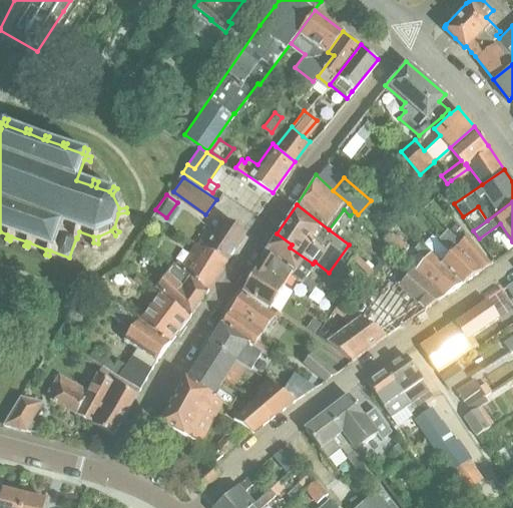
[(198,241),(226,260),(246,231),(225,215),(215,229),(210,225),(198,241)]
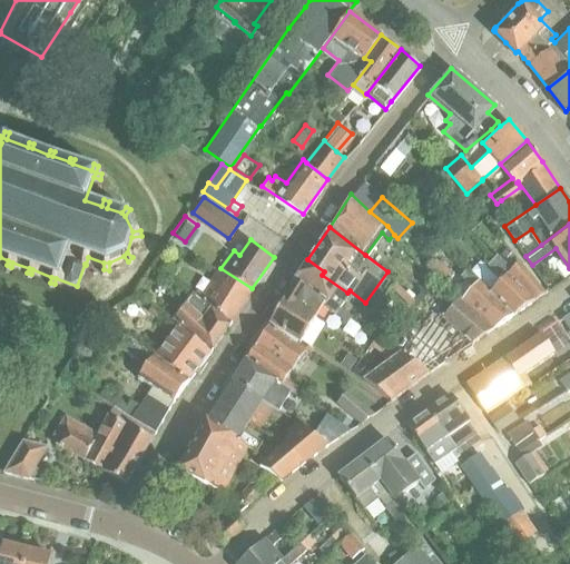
[(508,247),(500,255),(509,263),(517,256),(508,247)]
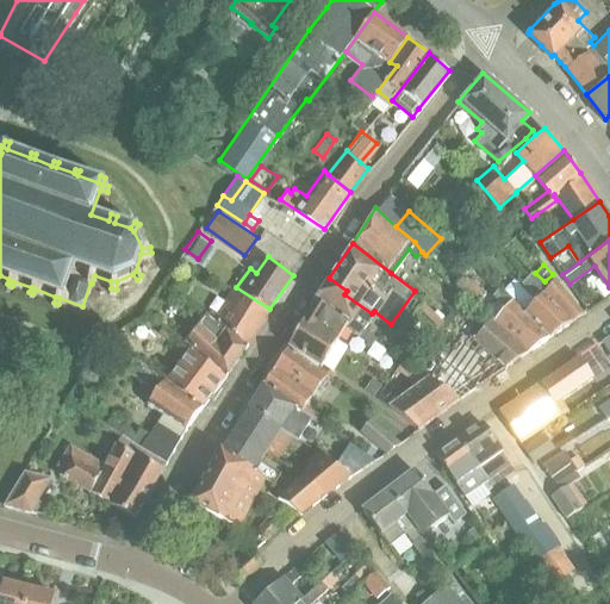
[(524,310),(549,334),(582,311),(554,278),(547,285),(531,271),(521,282),(537,297),(524,310)]
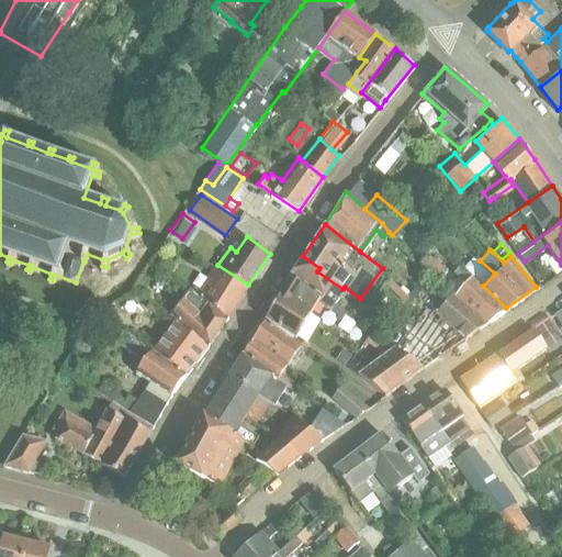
[(447,269),(429,254),(420,265),(437,280),(447,269)]
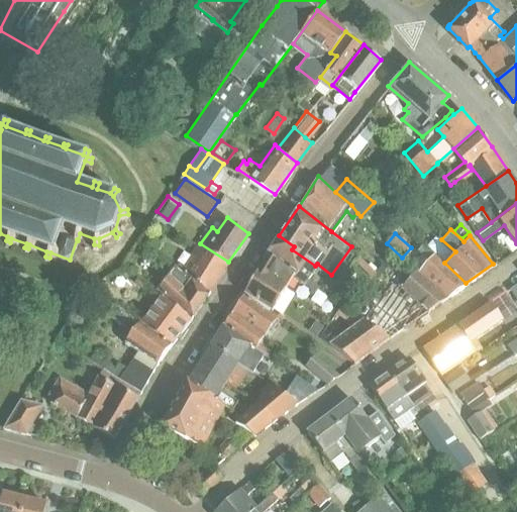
[(279,235),(268,252),(296,272),(293,275),(301,280),(314,291),(319,284),(308,277),(315,266),(292,249),(294,246),(279,235)]
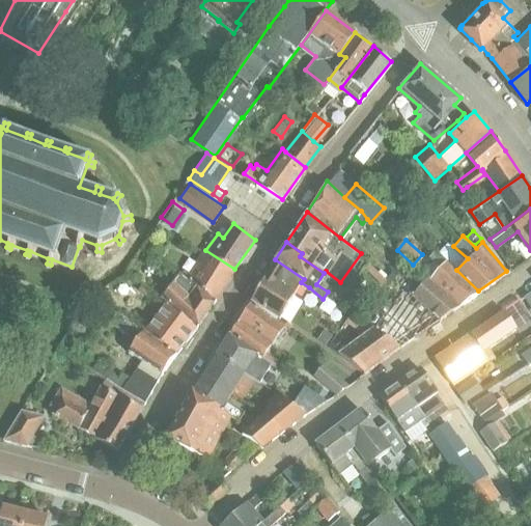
[(234,269),(205,250),(203,249),(188,272),(183,269),(180,272),(195,281),(196,280),(216,297),(234,269)]
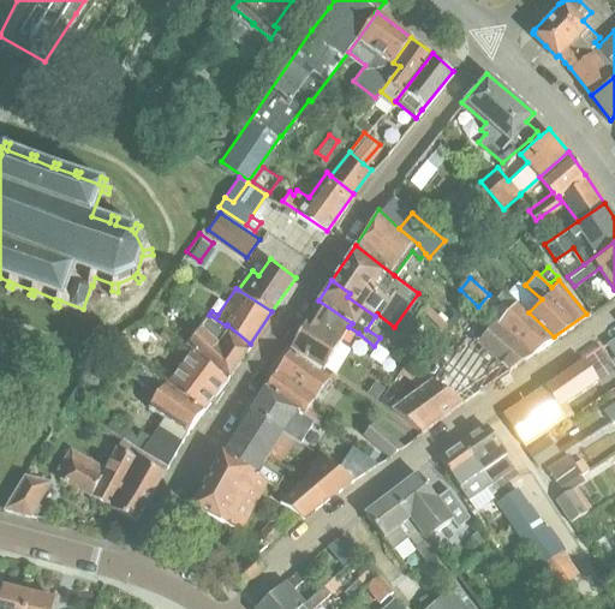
[(554,336),(529,312),(503,291),(499,297),(509,308),(496,322),(531,352),(554,336)]
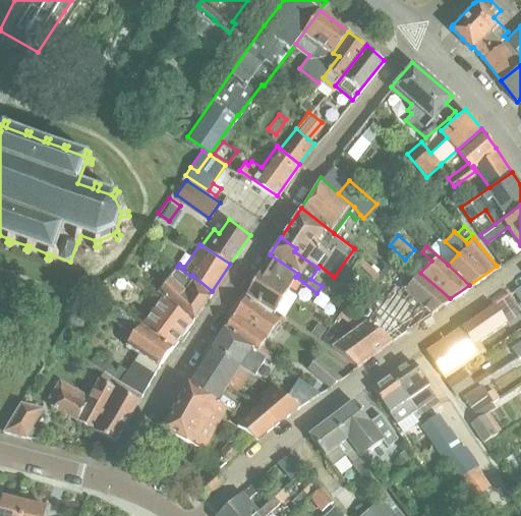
[(270,254),(245,294),(271,312),(274,307),(288,287),(297,292),(303,282),(295,277),(298,274),(270,254)]
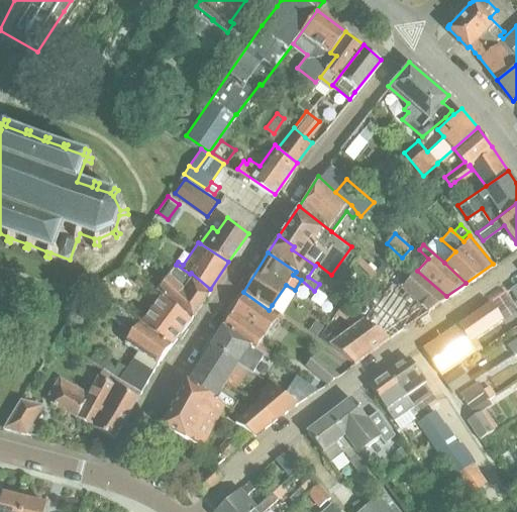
[(357,253),(353,258),(372,274),(376,269),(357,253)]
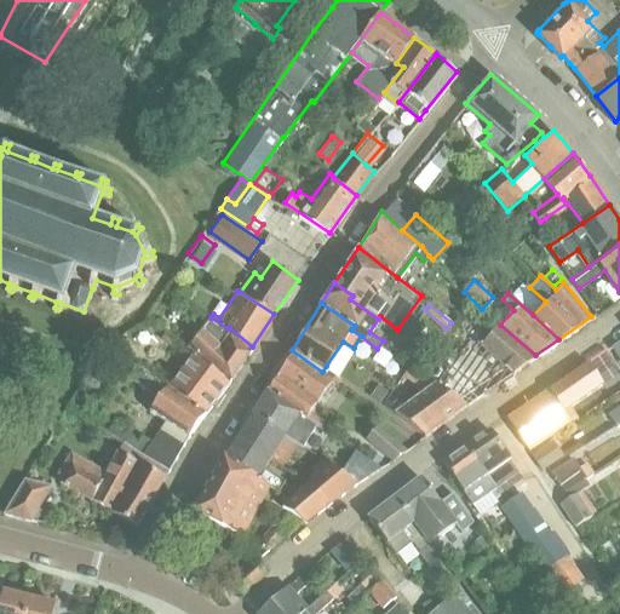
[(228,328),(211,317),(210,316),(188,346),(194,350),(229,378),(252,346),(229,327),(228,328)]
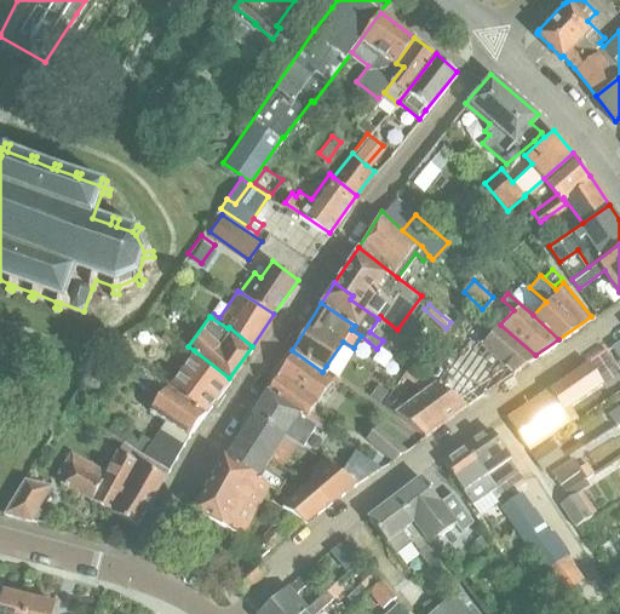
[(535,355),(500,325),(499,322),(481,343),(512,371),(535,355)]
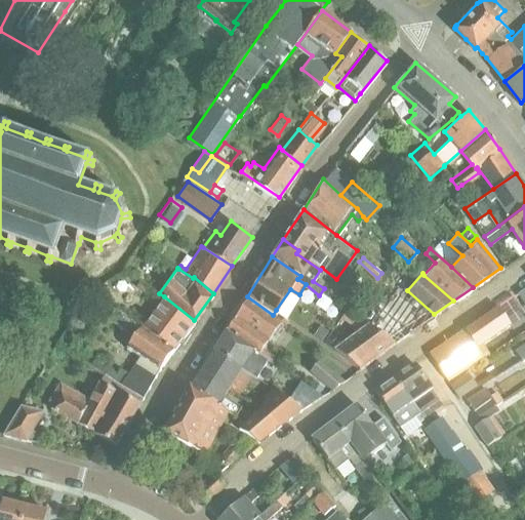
[(140,280),(135,287),(146,294),(151,288),(140,280)]
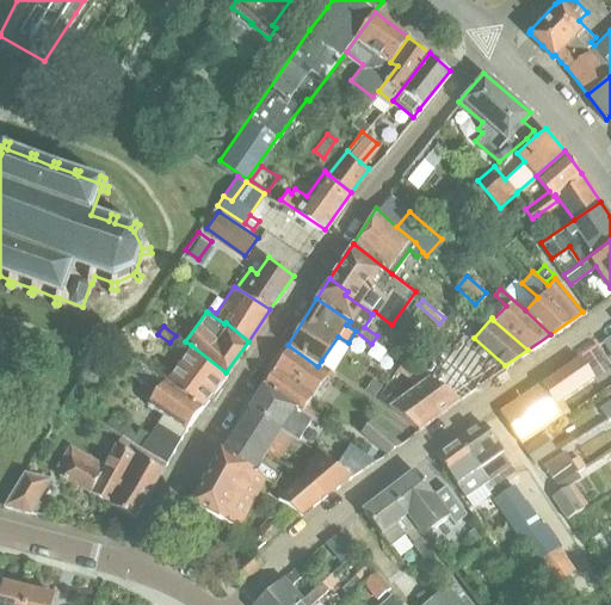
[(226,372),(191,345),(167,380),(203,405),(226,372)]
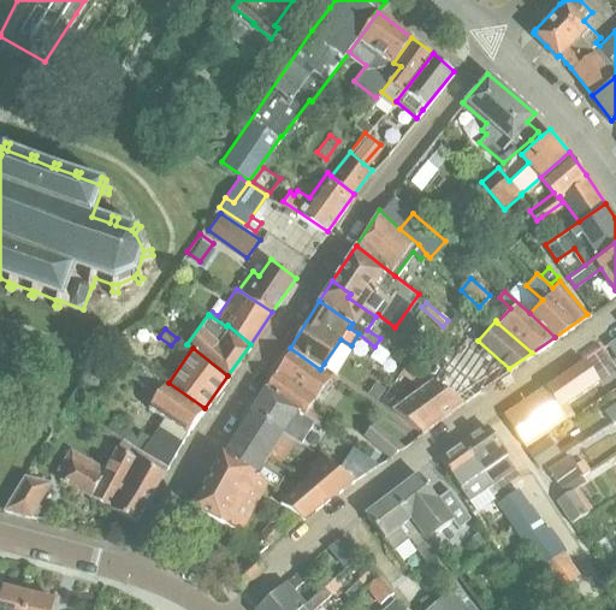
[(290,348),(276,371),(314,396),(330,377),(333,379),(337,374),(324,363),(320,369),(290,348)]
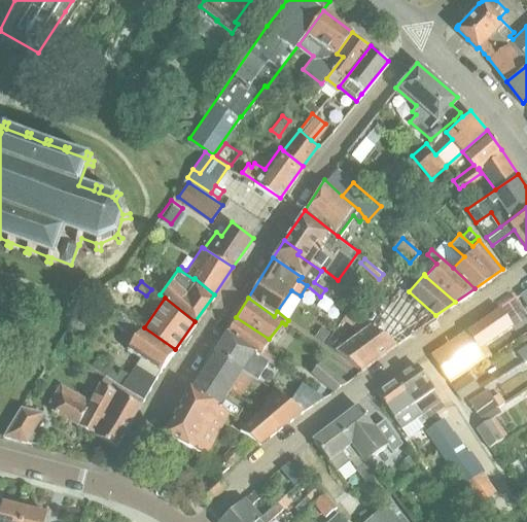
[(498,306),(429,353),(448,380),(484,356),(478,347),(511,324),(498,306)]
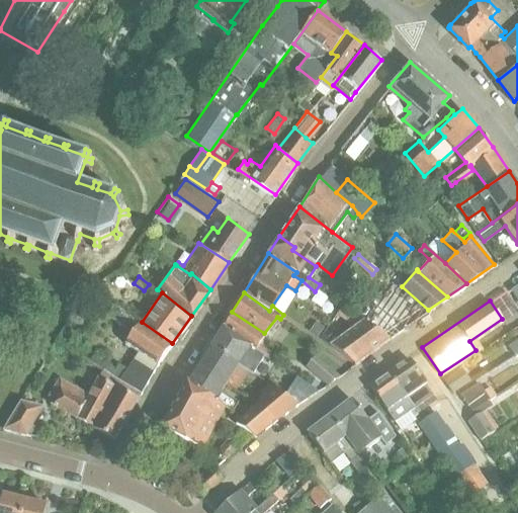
[(172,343),(142,322),(127,311),(114,302),(107,311),(133,330),(125,340),(139,349),(157,362),(172,343)]
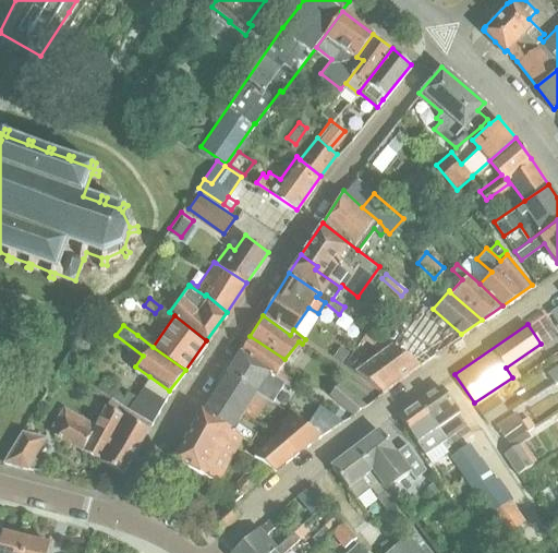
[(375,356),(355,370),(381,391),(420,363),(415,360),(391,344),(368,328),(361,338),(380,351),(375,356)]
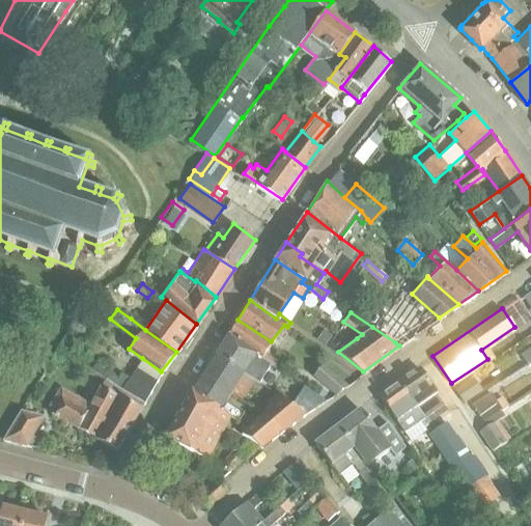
[(372,327),(395,342),(402,332),(380,316),(372,327)]
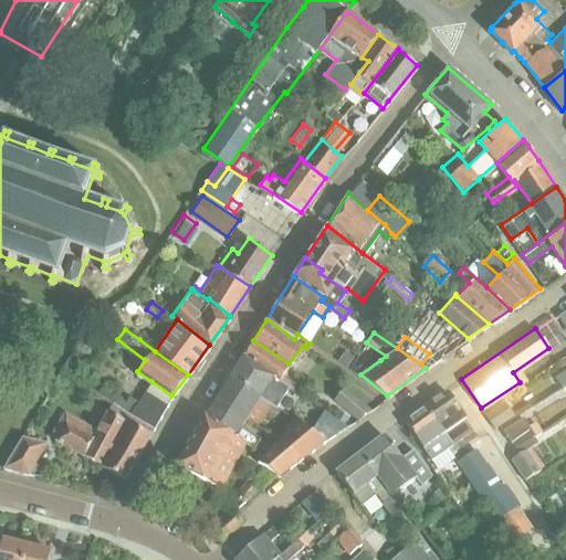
[(253,340),(244,354),(292,387),(294,383),(281,374),(289,363),(253,340)]
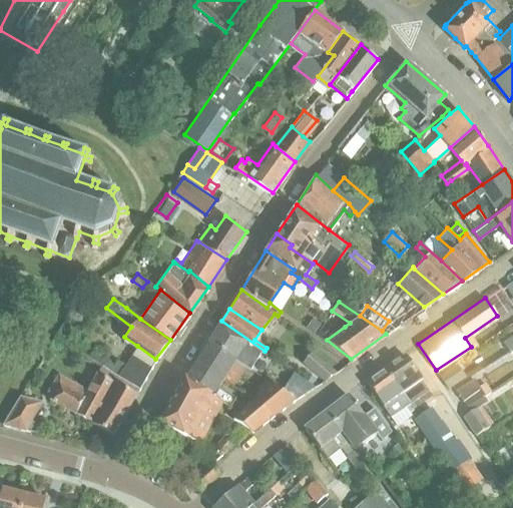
[(313,318),(307,328),(314,333),(321,323),(313,318)]
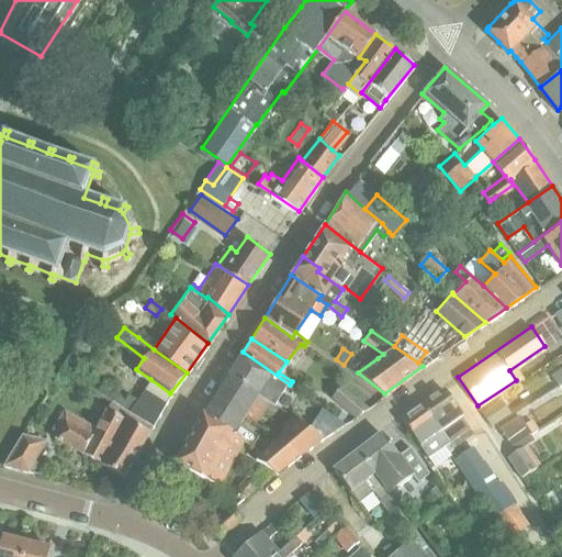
[(243,352),(228,374),(258,392),(269,399),(274,402),(288,382),(243,352)]
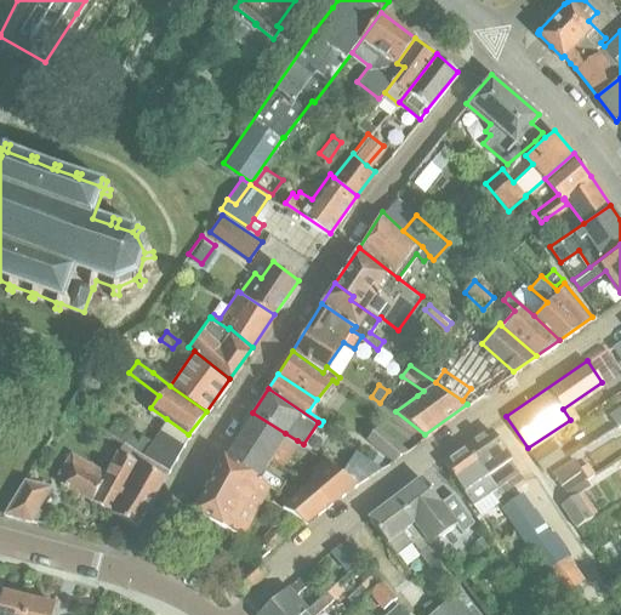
[(620,403),(608,413),(616,425),(620,421),(620,403)]
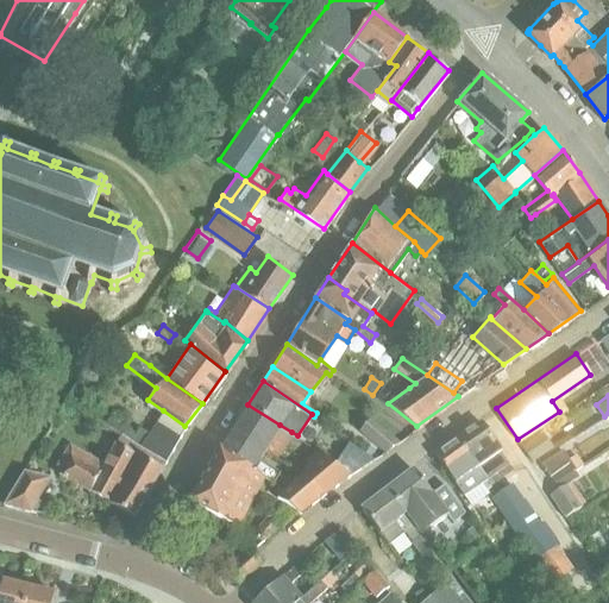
[(248,404),(233,426),(265,447),(280,425),(248,404)]
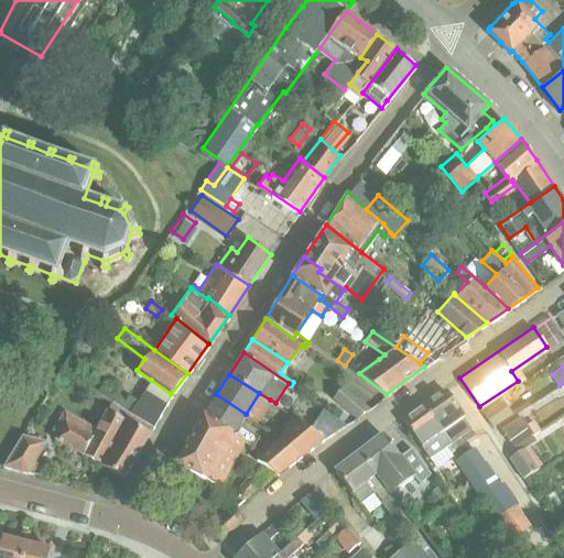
[(101,382),(97,390),(114,401),(153,426),(166,402),(144,389),(138,400),(129,394),(127,398),(101,382)]
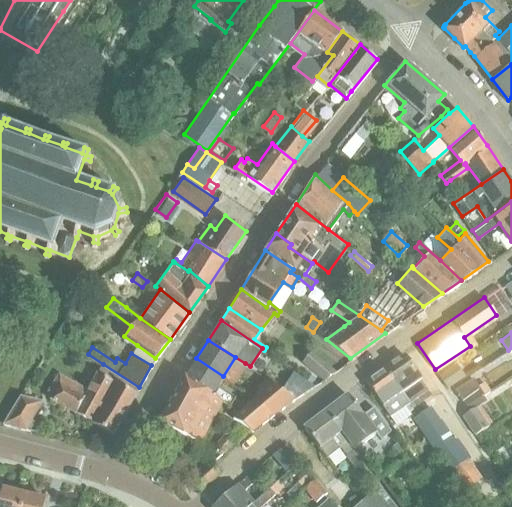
[(335,370),(310,350),(302,360),(324,378),(335,370)]
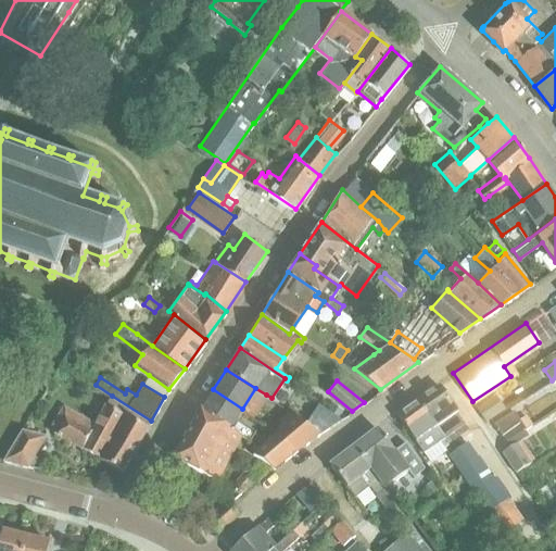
[(437,384),(417,398),(444,437),(464,423),(437,384)]
